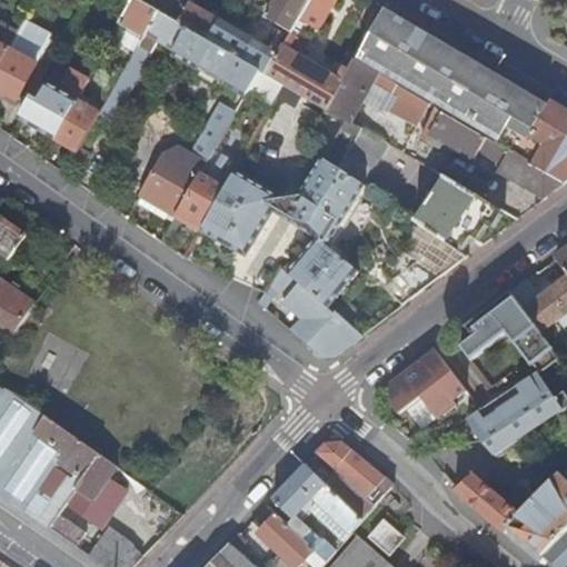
[(138,41),(157,9),(141,0),(131,0),(125,12),(116,28),(138,41)]
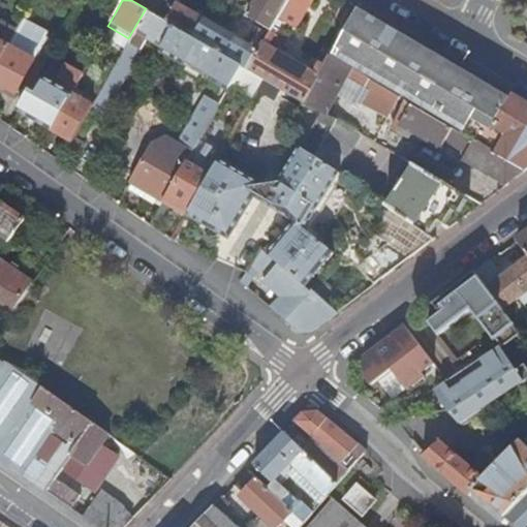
[(131,0),(146,8),(173,24),(240,63),(246,66),(255,50),(248,45),(172,0),(131,0)]
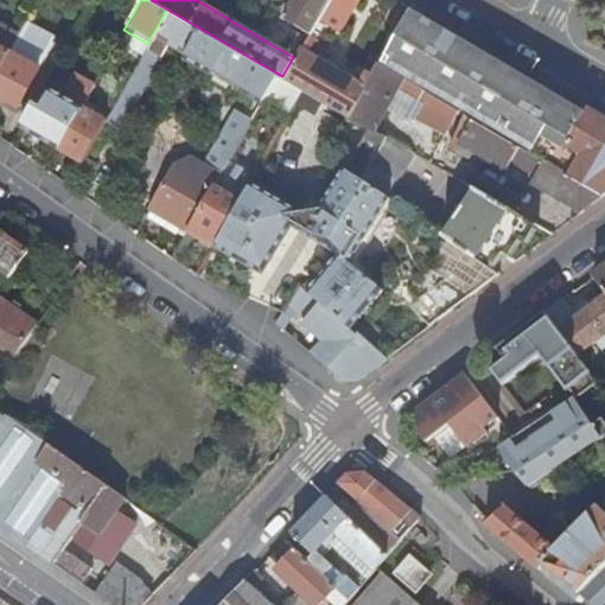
[(236,0),(233,6),(239,11),(244,0),(236,0)]
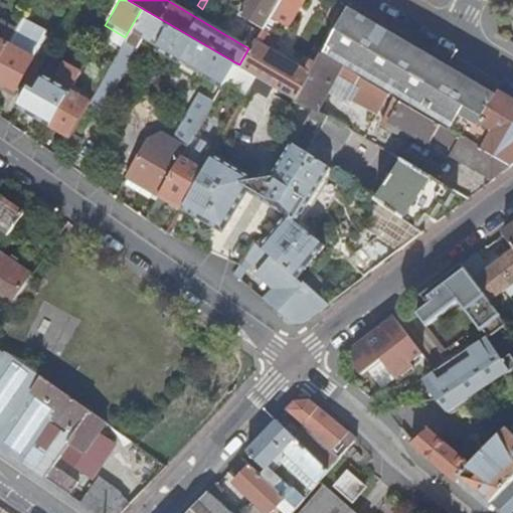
[(246,0),(237,15),(238,16),(239,15),(261,27),(267,18),(277,0),(246,0)]
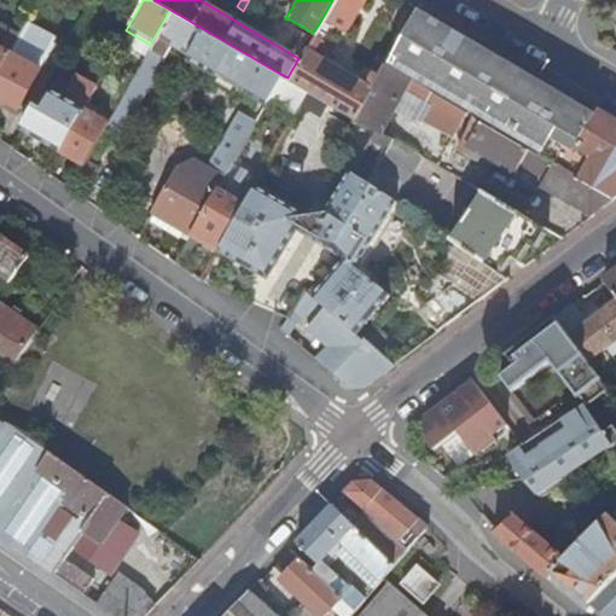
[(332,0),(320,22),(330,27),(341,33),(355,7),(342,0),(332,0)]
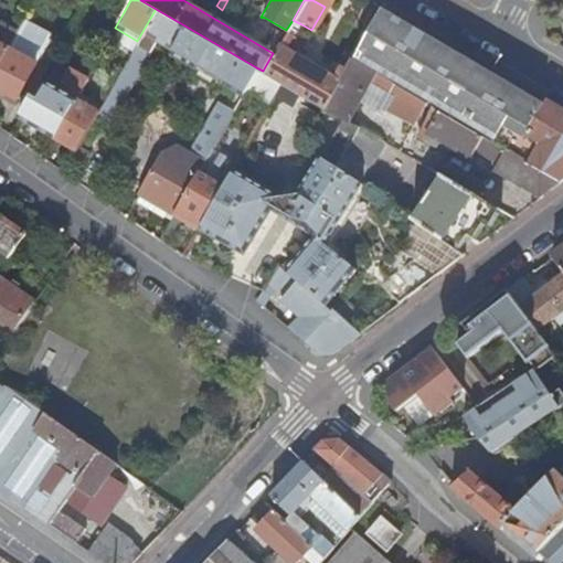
[(378,9),(380,3),(374,0),(364,0),(352,22),(367,30),(378,9)]
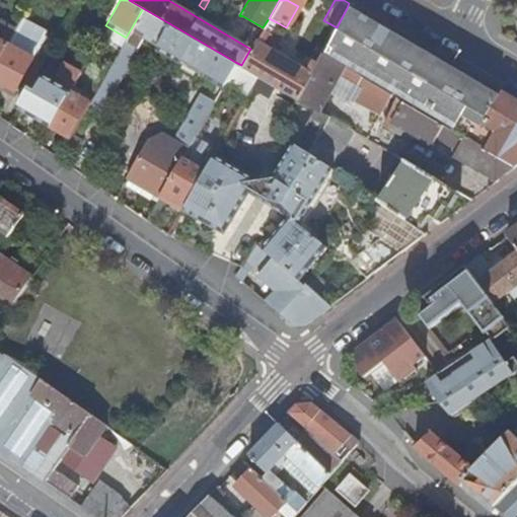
[(141,38),(156,46),(169,23),(143,8),(126,38),(118,53),(89,102),(99,109),(141,38)]
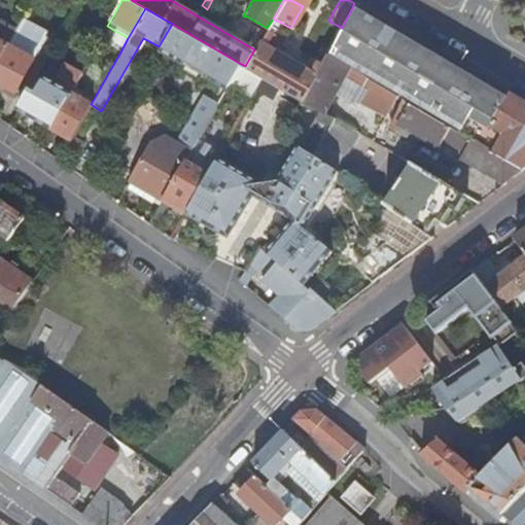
[(396,95),(401,99),(458,132),(473,109),(492,119),(505,98),(352,8),(342,28),(328,51),(326,55),(396,95)]
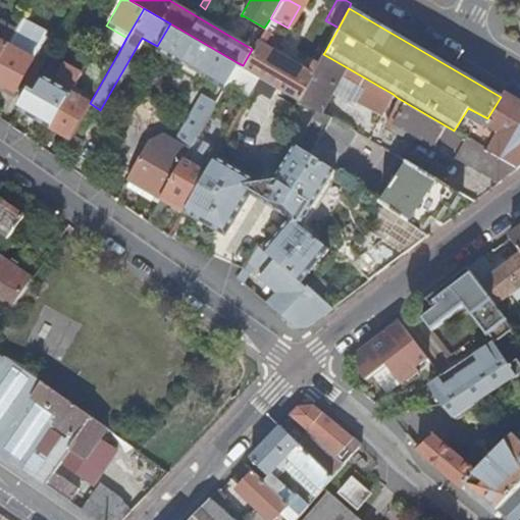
[(6,44),(0,55),(0,85),(5,88),(10,81),(19,86),(28,90),(29,89),(28,88),(36,73),(40,66),(31,61),(32,58),(31,58),(47,31),(20,17),(15,28),(6,44)]
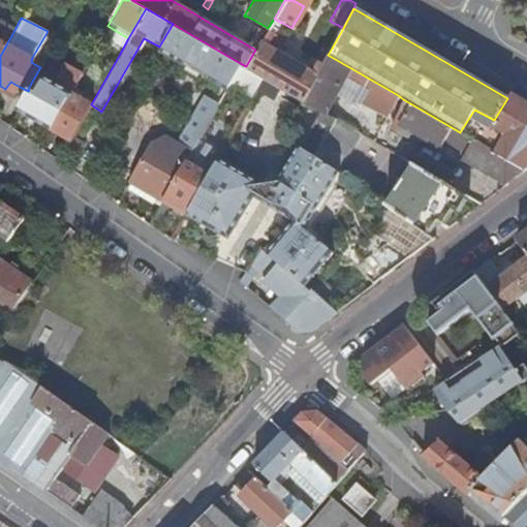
[(274,19),(268,28),(264,36),(255,50),(246,66),(245,68),(260,78),(303,101),(321,66),(316,63),(313,67),(306,62),(302,68),(266,48),(270,40),(274,42),(277,38),(275,36),(282,23),(274,19)]
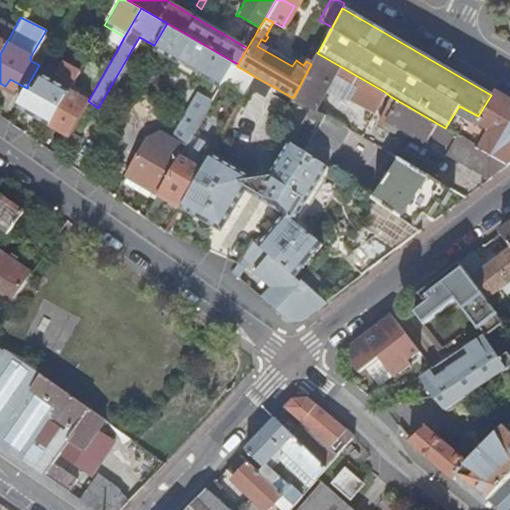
[(167,23),(154,45),(220,82),(224,76),(232,61),(167,23)]
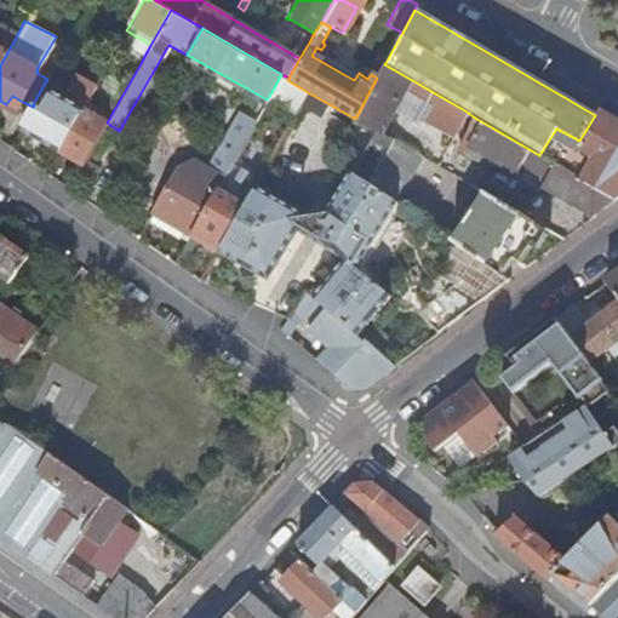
[(115,50),(141,63),(150,45),(126,30),(115,50)]
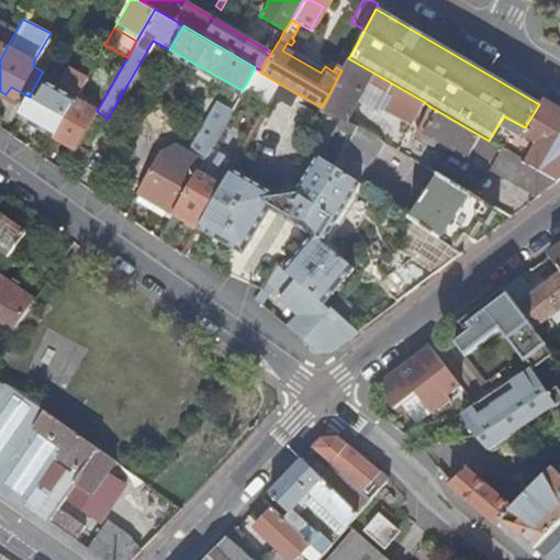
[(271,53),(280,38),(272,34),(264,48),(271,53)]
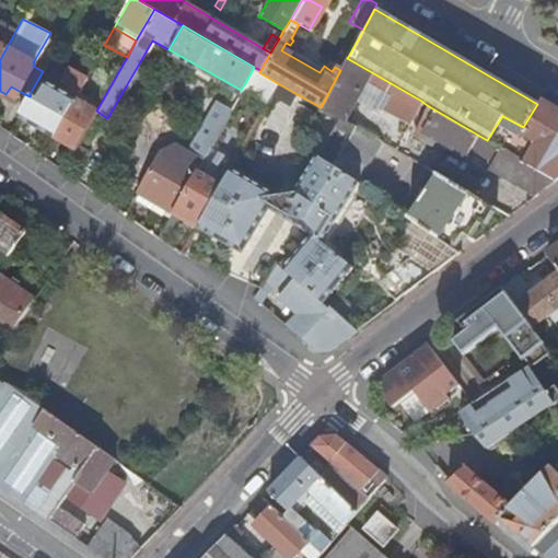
[(340,70),(347,58),(349,55),(343,51),(335,67),(340,70)]
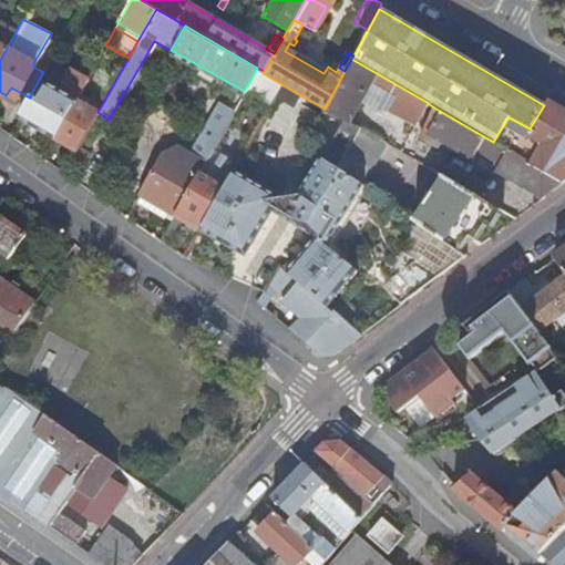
[(419,116),(427,102),(351,59),(345,71),(325,109),(348,121),(368,83),(389,94),(386,99),(419,116)]
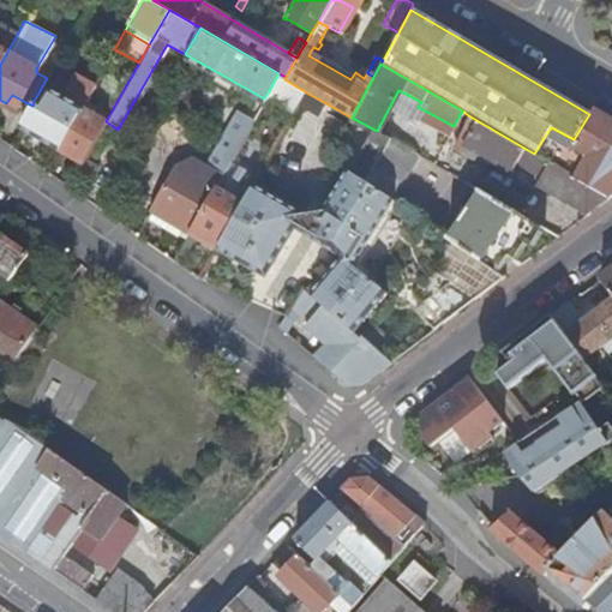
[(279,73),(269,91),(294,106),(303,90),(285,79),(286,77),(279,73)]
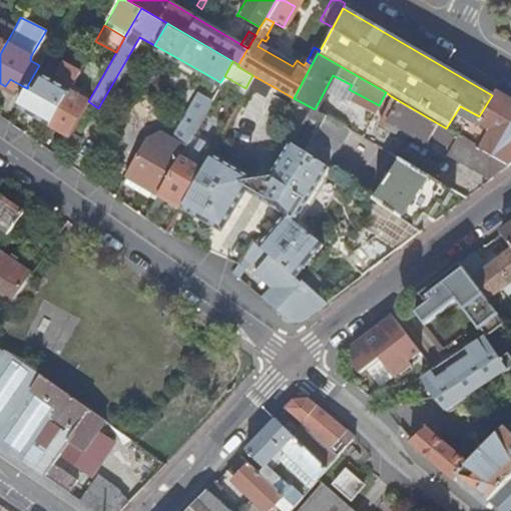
[(16,107),(46,125),(67,90),(70,85),(78,71),(62,62),(51,81),(41,75),(32,89),(28,87),(27,88),(16,107)]
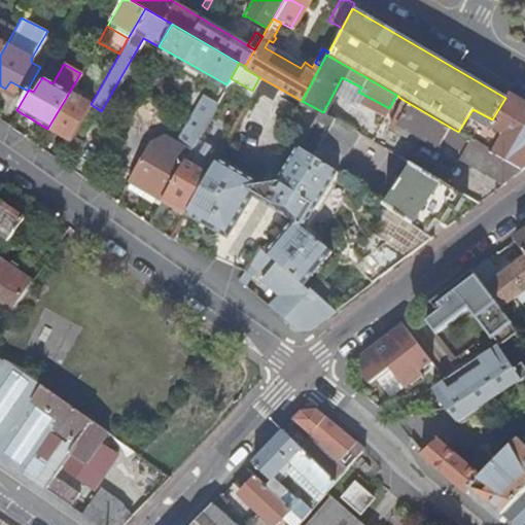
[(36,74),(28,89),(29,90),(33,92),(42,77),(36,74)]
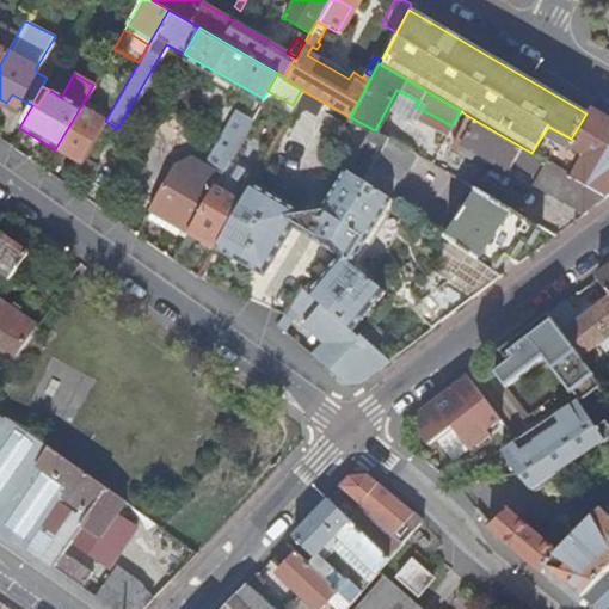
[(23,100),(12,94),(6,103),(5,105),(16,112),(18,109),(23,100)]
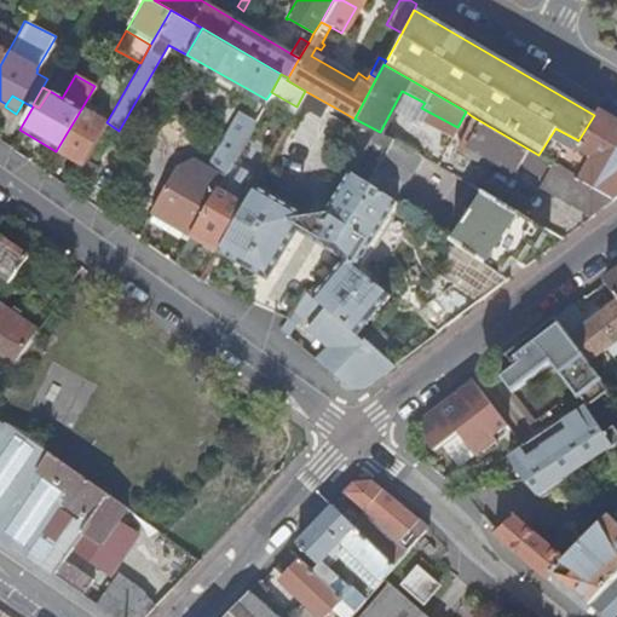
[(185,241),(189,235),(214,189),(230,163),(261,108),(253,102),(246,115),(237,111),(206,166),(190,157),(174,165),(148,211),(157,217),(182,231),(178,237),(185,241)]
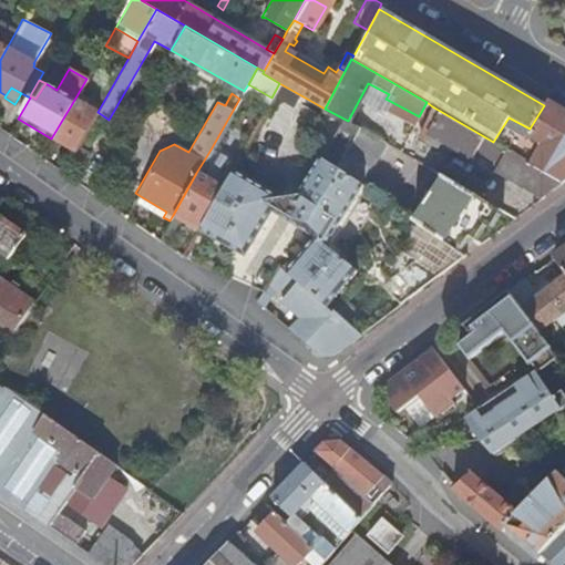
[(78,94),(74,100),(91,109),(94,103),(78,94)]
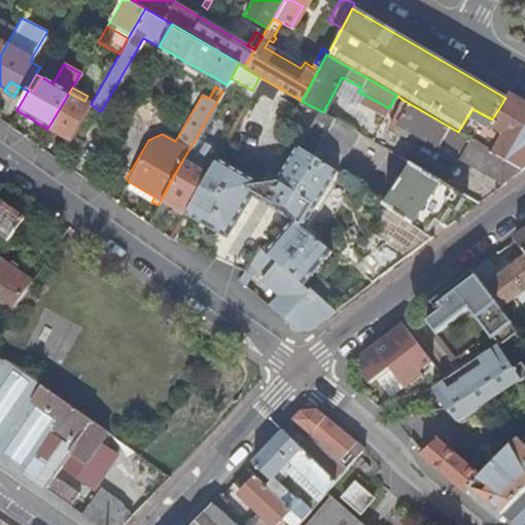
[(378,131),(389,108),(358,92),(344,115),(378,131)]
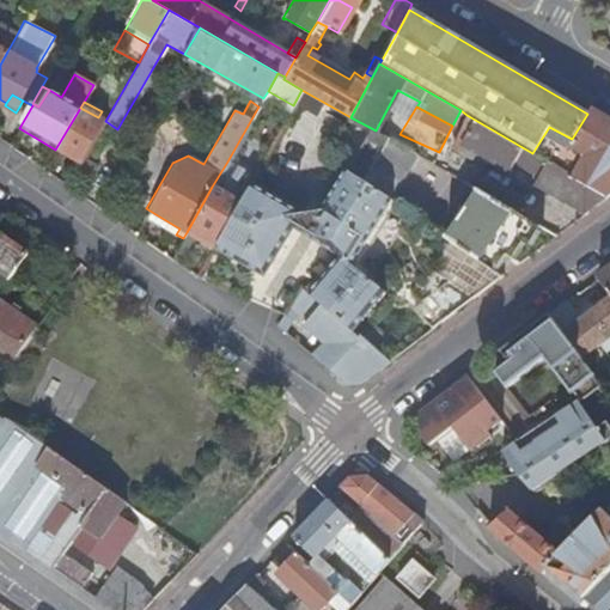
[(74,159),(80,164),(105,121),(98,117),(80,108),(55,150),(74,159)]
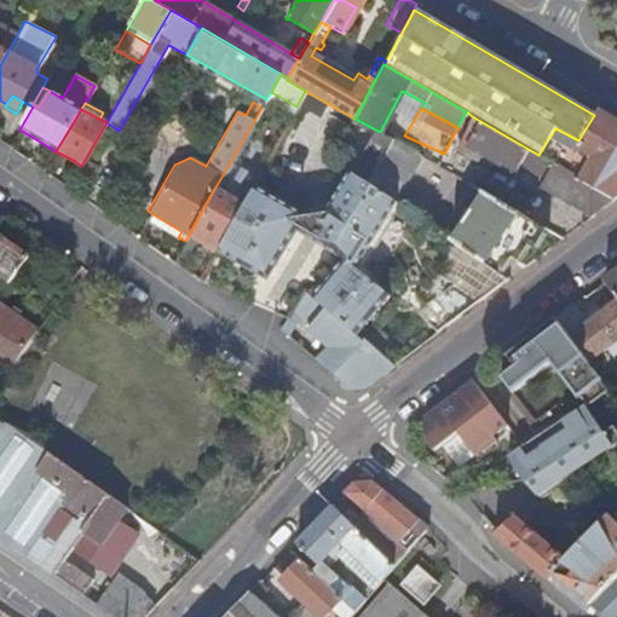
[(577,177),(613,199),(616,195),(616,120),(597,109),(594,115),(578,140),(574,148),(576,149),(587,155),(588,160),(577,177)]
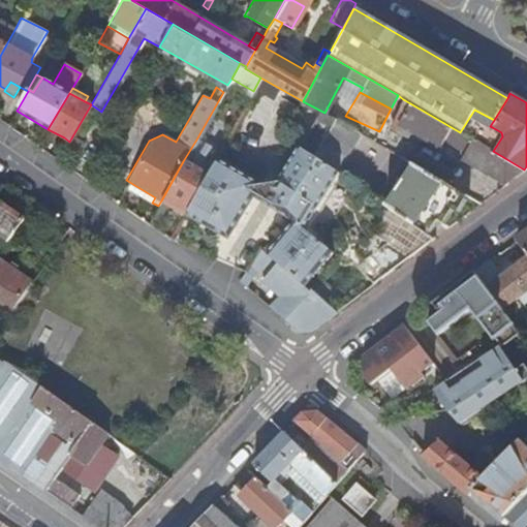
[(460,159),(504,184),(524,169),(493,151),(479,144),(460,132),(403,99),(399,107),(400,109),(389,127),(409,138),(413,132),(438,147),(442,141),(463,153),(460,159)]
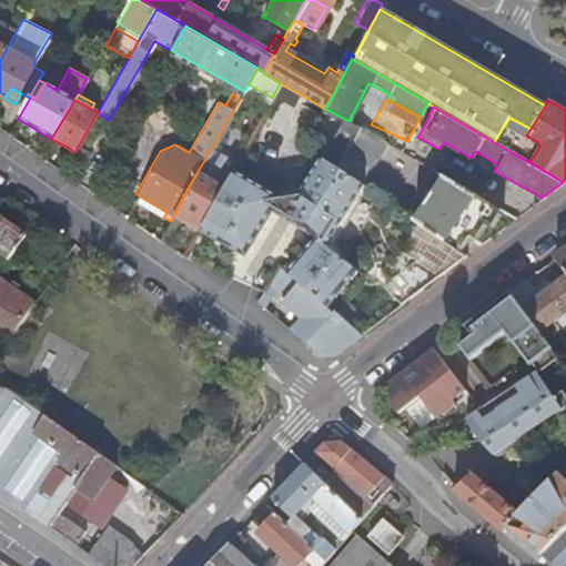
[(336,167),(361,183),(361,184),(385,143),(359,128),(336,167)]
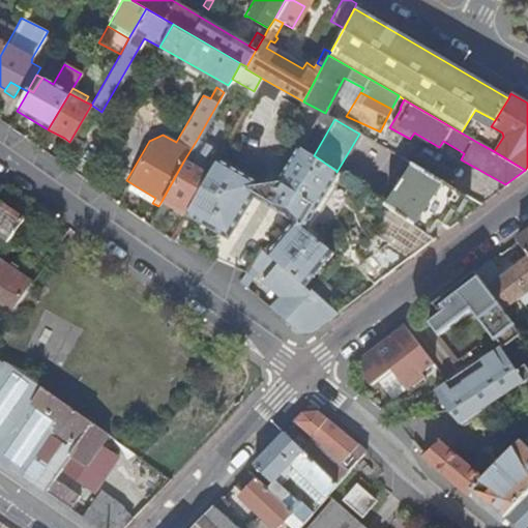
[(183,162),(206,174),(215,157),(218,152),(197,140),(183,162)]
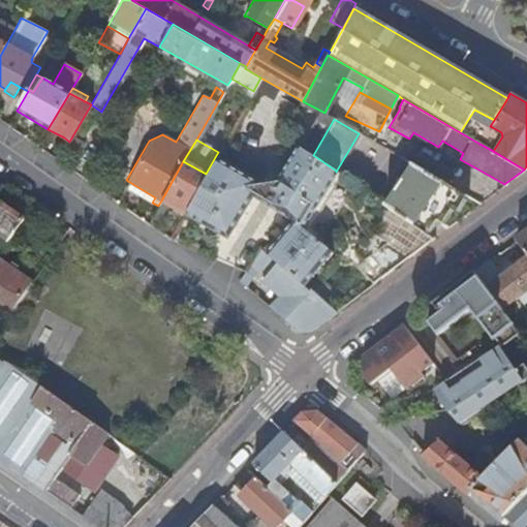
[(206,174),(183,214),(202,224),(226,239),(251,197),(279,214),(313,155),(298,146),(278,179),(258,181),(215,157),(206,174)]
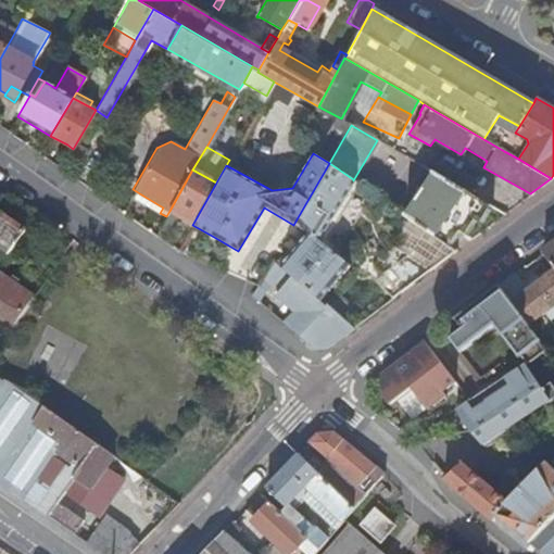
[(290,276),(318,301),(347,265),(341,261),(347,253),(338,247),(331,252),(318,240),(353,179),(329,163),(293,225),(306,233),(279,266),(290,276)]
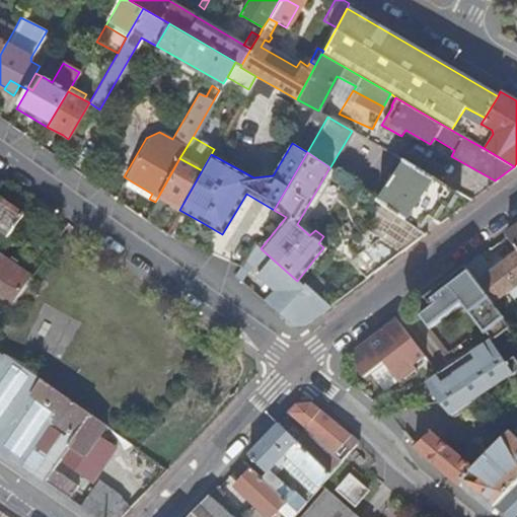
[(166,202),(179,210),(202,170),(179,158),(158,197),(166,202)]
